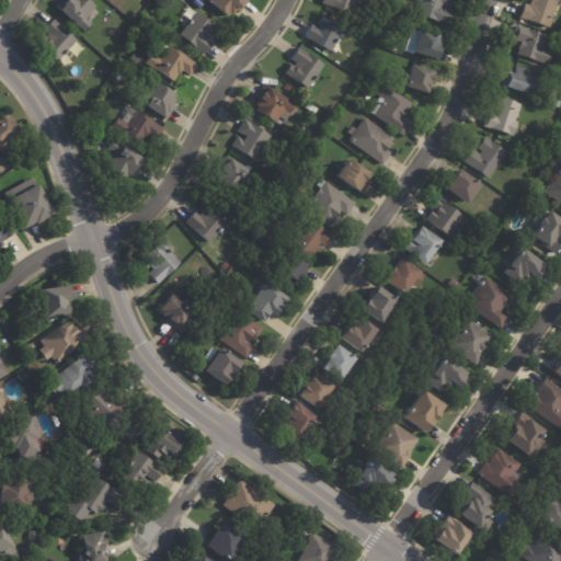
[(93,10),(84,19),(90,24),(82,32),(72,22),(71,24),(56,10),(59,6),(58,4),(61,0),(87,0),(95,8),(93,10)]
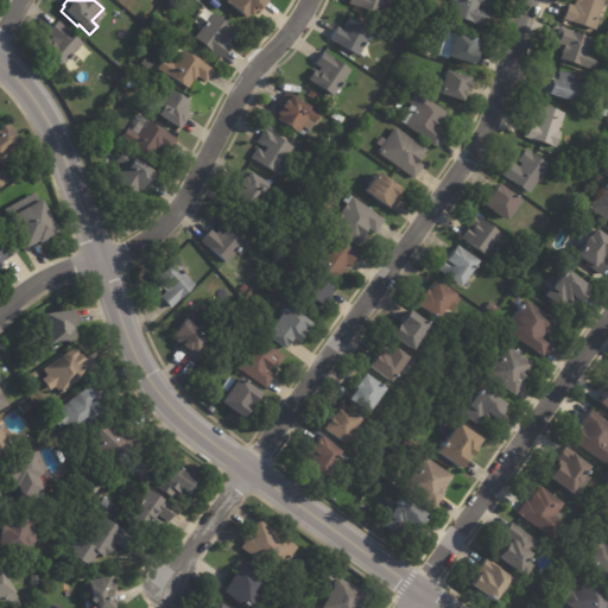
[(268,0),(267,1),(259,13),(254,10),(253,11),(251,16),(248,14),(245,19),(226,4),(228,0),(268,0)]
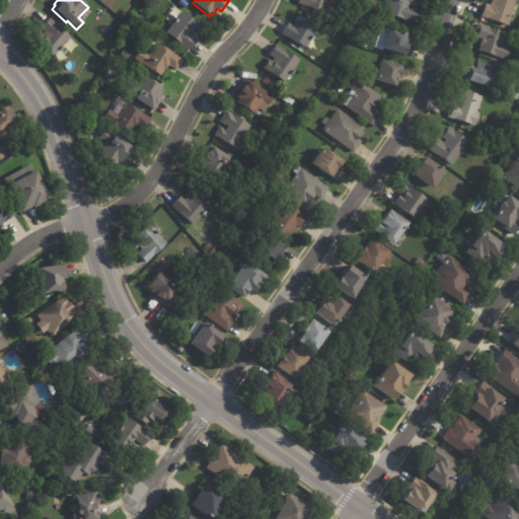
[(295,0),(326,0),(322,12),(295,1),(295,0)]
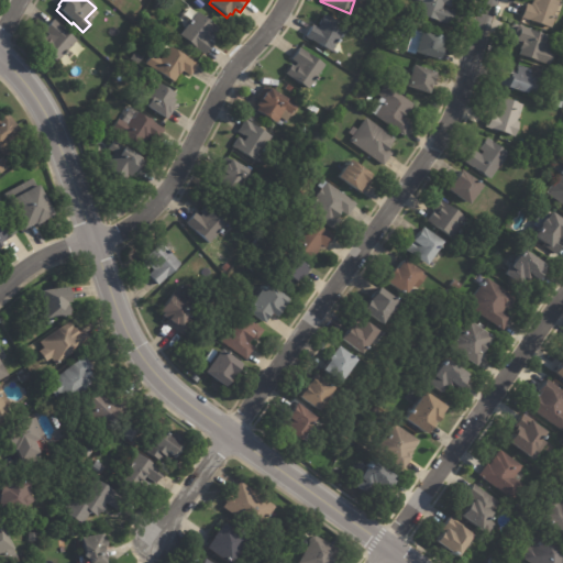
[(454,12),(451,24),(419,14),(423,1),(419,0),(454,0),(452,8),(444,6),(443,7),(455,10),(454,12)]
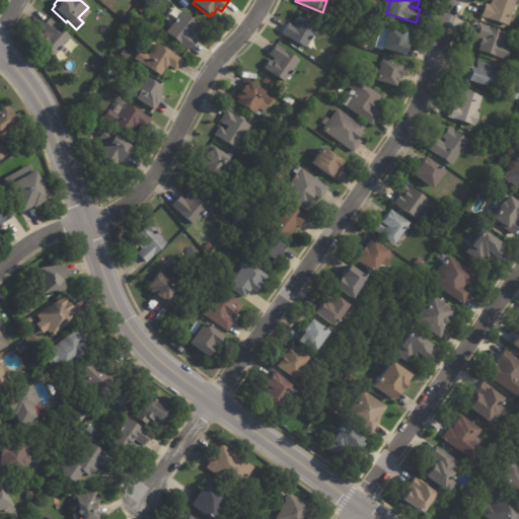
[(515,2),(513,6),(514,6),(513,10),(512,10),(510,17),(511,17),(509,25),(480,16),(485,3),(489,5),(490,2),(491,2),(491,0),(512,0),(515,1),(515,2)]
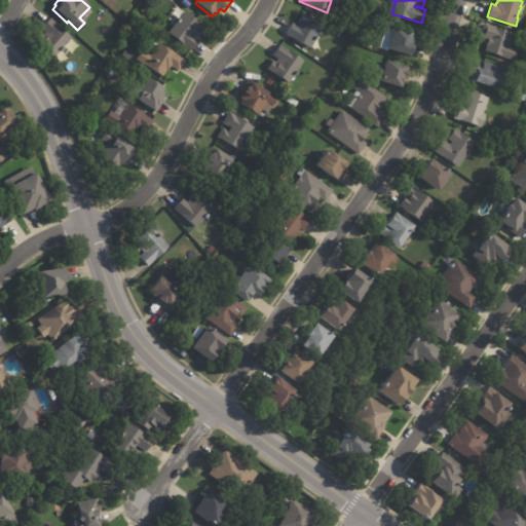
[(199,34),(198,35),(196,33),(194,36),(198,40),(190,50),(167,33),(184,11),(202,26),(199,30),(201,31),(199,34)]
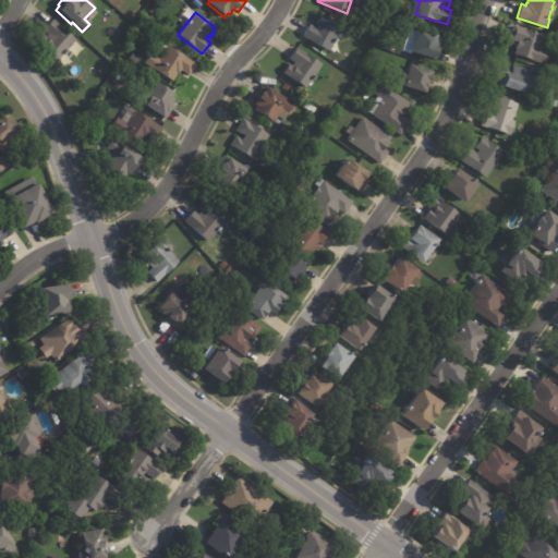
[(332,41),(327,50),(301,36),(307,24),(313,26),(314,24),(313,24),(319,13),(341,25),(332,41)]
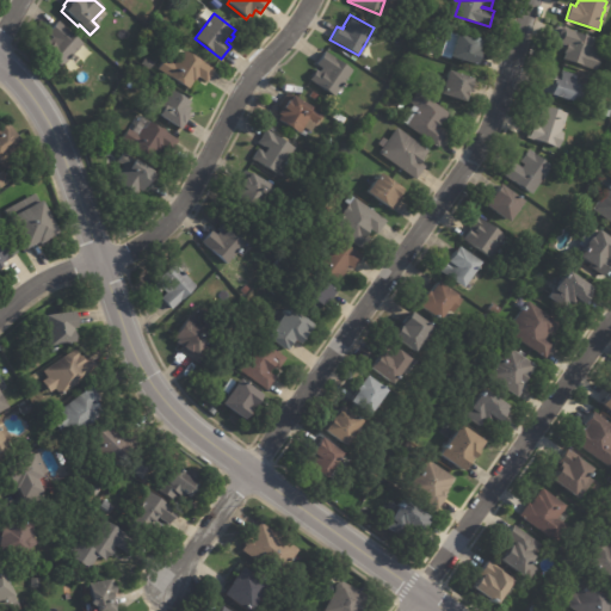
[(81,43),(61,67),(37,47),(45,37),(49,39),(51,37),(47,32),(56,20),(81,43)]
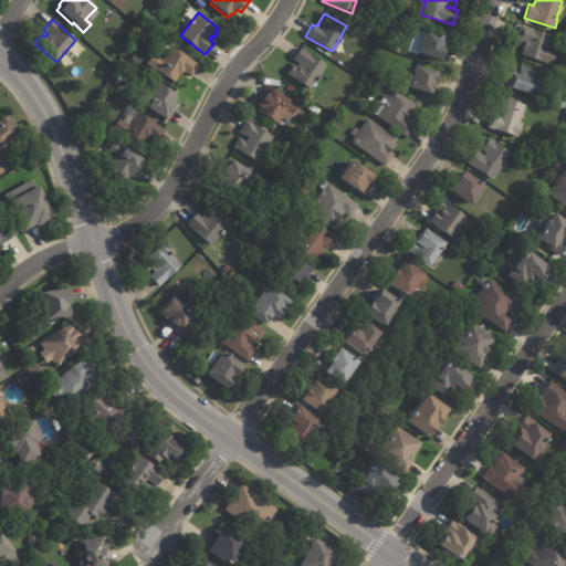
[(552,43),(549,51),(555,52),(552,64),(521,54),(523,49),(521,48),(523,42),(514,39),(519,24),(531,28),(530,29),(548,35),(546,41),(552,42),(552,43)]
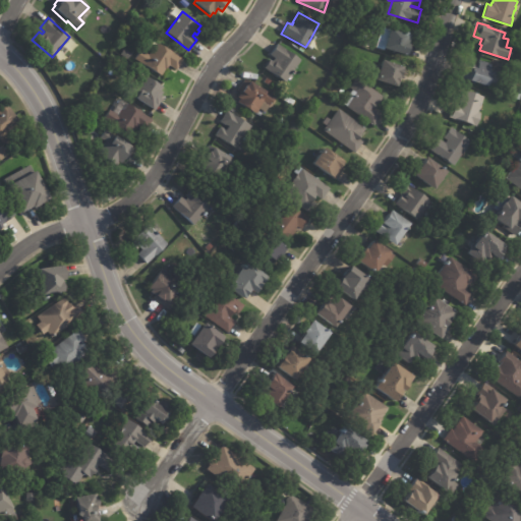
[(408,39),(406,43),(407,43),(404,55),(383,49),(389,29),(409,35),(408,39)]
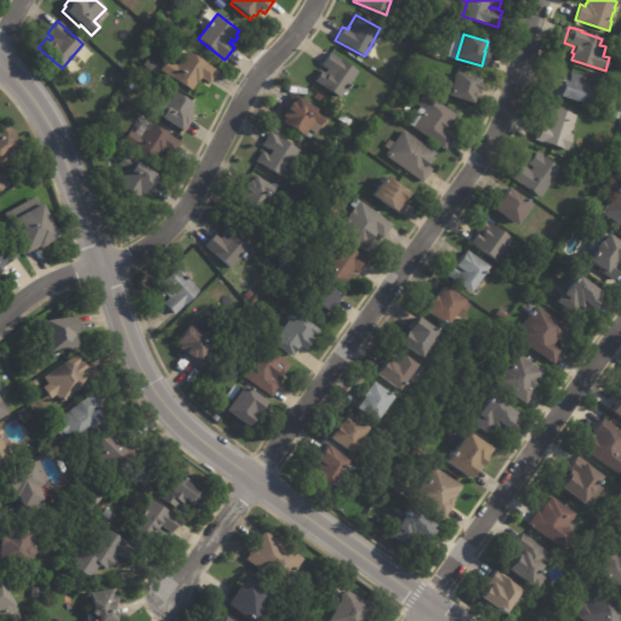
[(217,72),(210,84),(200,78),(192,91),(172,80),(172,79),(160,70),(166,60),(178,67),(187,52),(218,70),(217,72)]
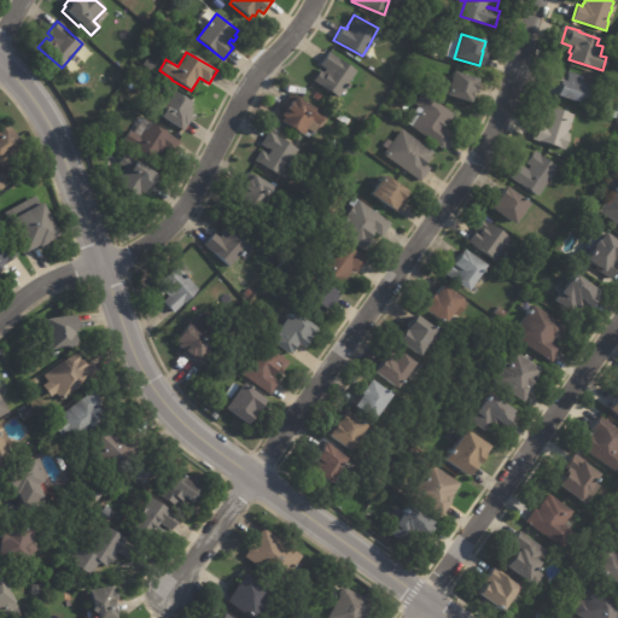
[(344,88),(337,98),(312,81),(319,70),(322,73),(325,69),(319,64),(327,52),(356,71),(347,85),(348,85),(344,88)]
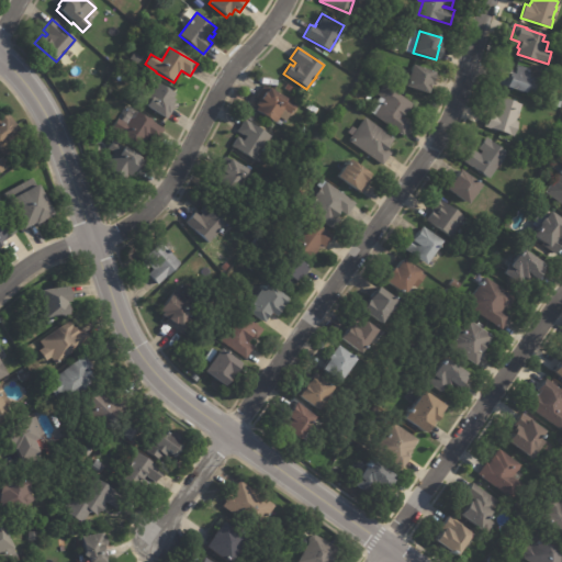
[(132,52),(139,56),(135,63),(127,58),(132,52)]
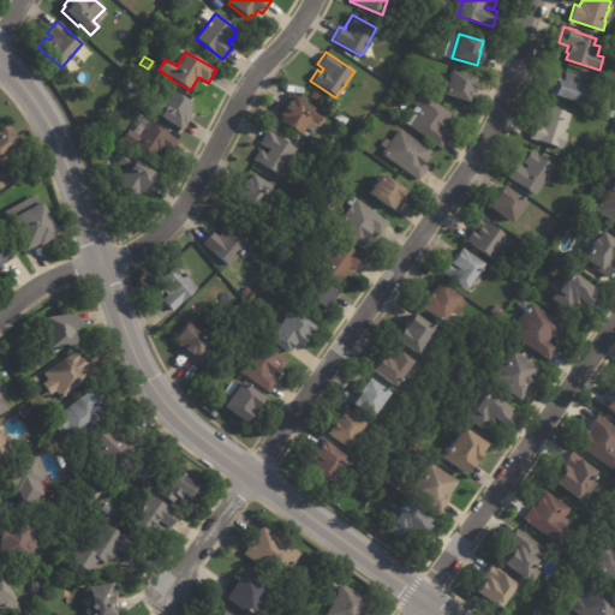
[(107,77),(112,70),(118,73),(113,81),(107,77)]
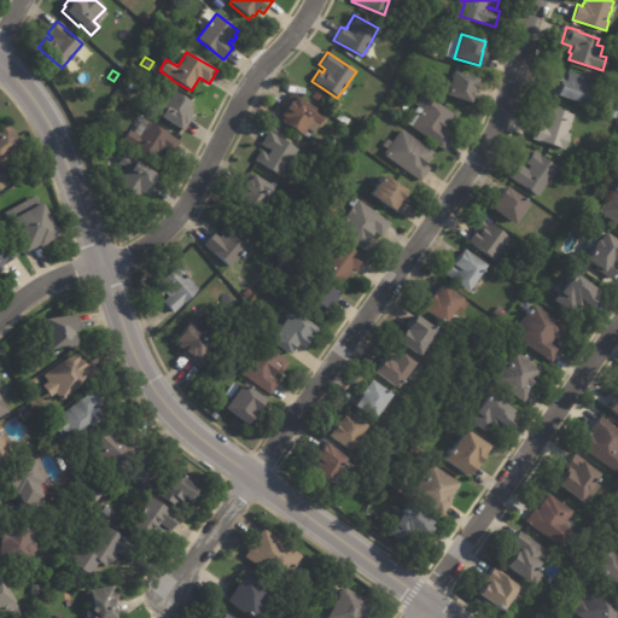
[(476,81),(472,92),(476,93),(474,98),(471,97),(470,103),(443,94),(450,70),(474,79),(474,80),(476,80),(476,81)]
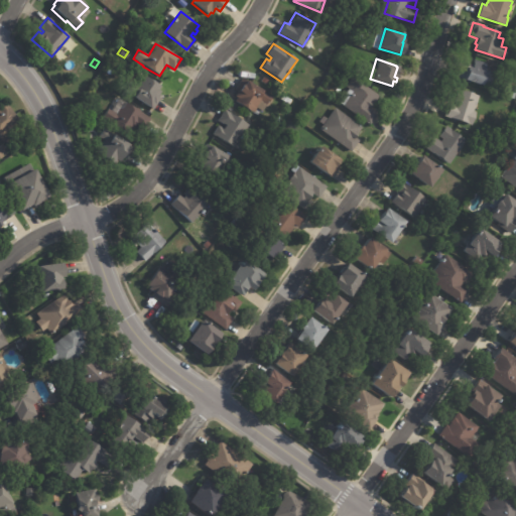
[(458,78),(462,65),(469,67),(470,65),(473,66),(475,59),(487,63),(486,69),(495,72),(490,87),(481,84),(480,86),(463,80),(463,79),(458,78)]
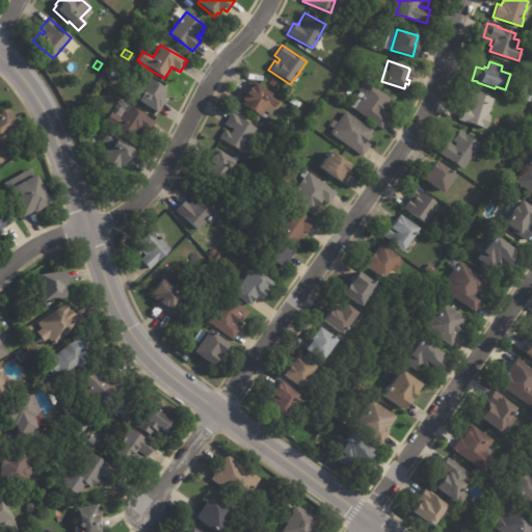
[(163,96),(161,99),(165,102),(158,113),(154,110),(154,111),(152,110),(152,111),(134,101),(135,99),(127,94),(132,85),(139,88),(145,78),(147,78),(165,88),(162,92),(164,94),(163,96)]
